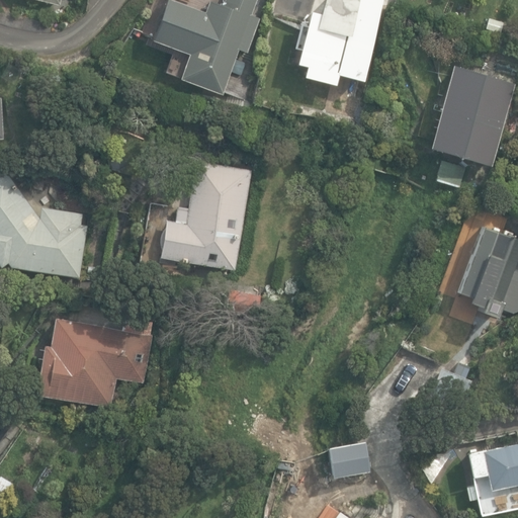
[(246,53),(258,18),(250,15),(255,0),(162,0),(148,39),(172,49),(163,73),(221,93),(237,50),(246,53)]
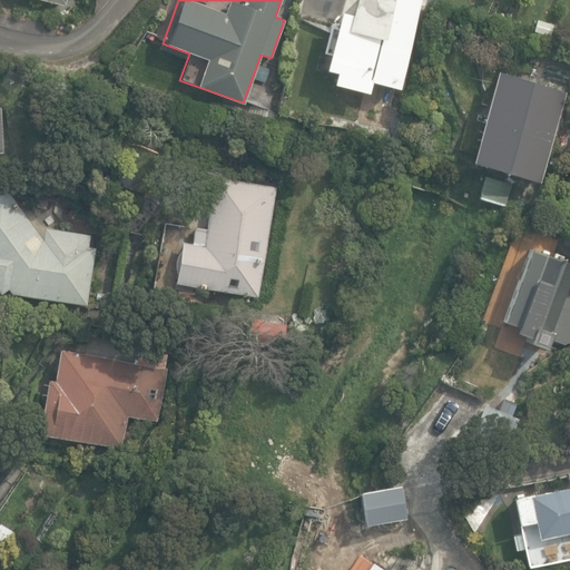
[(293,11),(296,0),(282,0),(281,6),(293,11)]
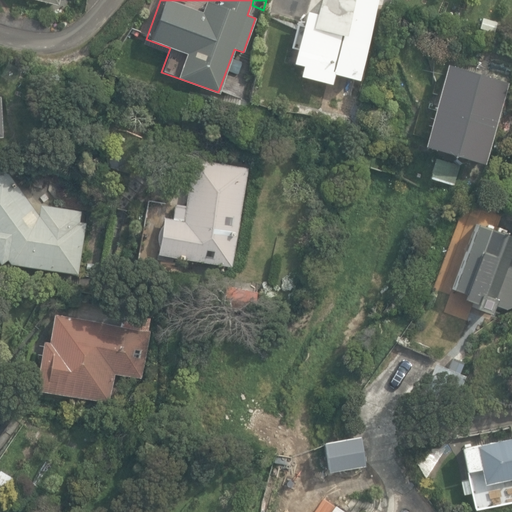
[(296,75),(329,84),(332,74),(357,80),(376,3),(385,5),(386,0),(315,0),(313,11),(303,8),(289,62),(298,65),(296,75)]
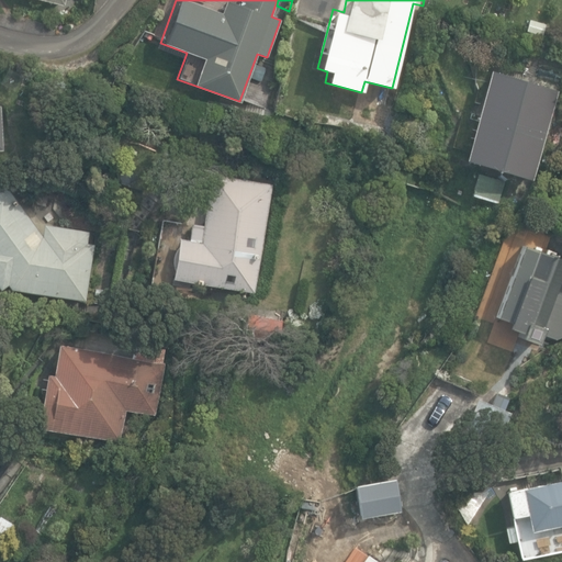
[(542,36),(546,23),(529,19),(526,32),(542,36)]
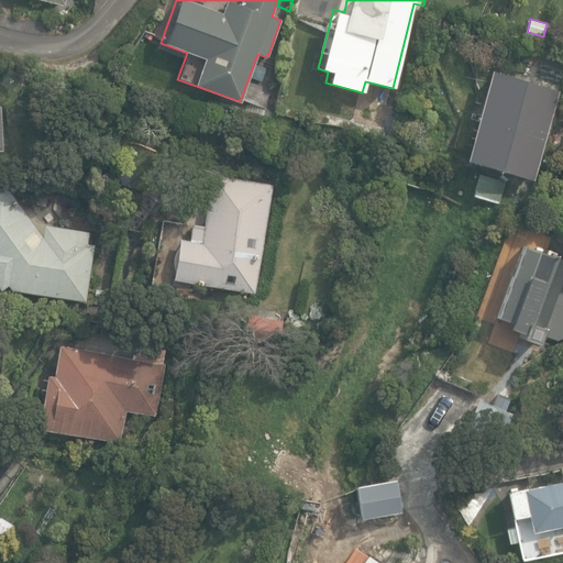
[(466,161),(532,180),(559,90),(493,72),(466,161)]
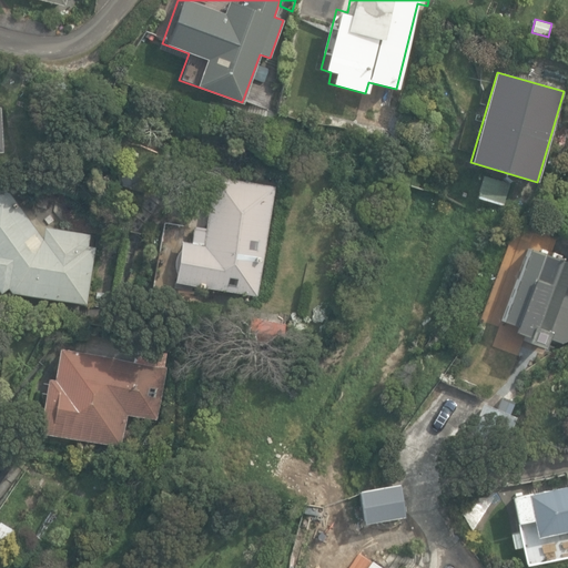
[(511,184),(480,175),(474,200),(504,209),(511,184)]
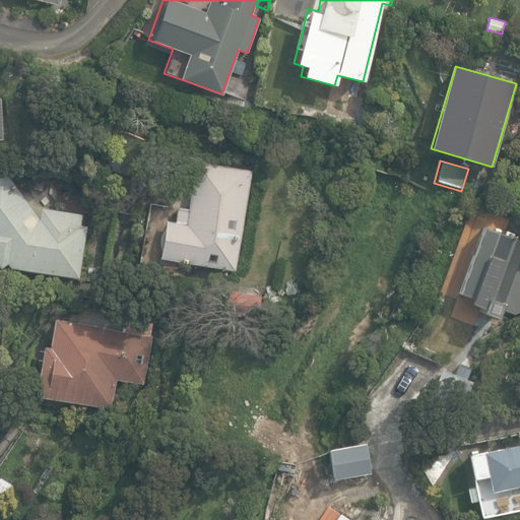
[(160,257),(235,269),(252,171),(197,161),(189,208),(179,206),(176,222),(167,221),(160,257)]
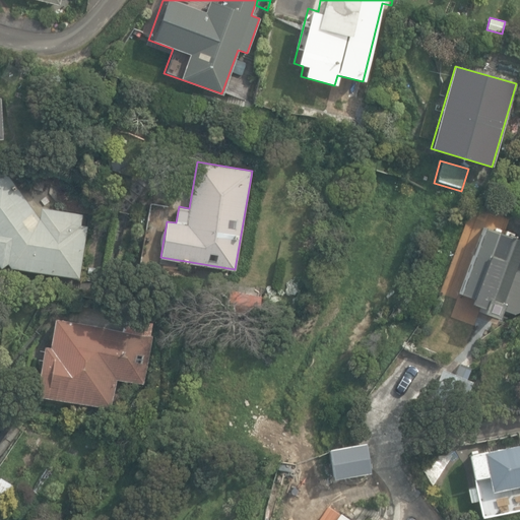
[(8,269),(80,279),(88,225),(82,224),(83,214),(41,207),(40,217),(4,169),(0,171),(0,267),(5,263),(8,269)]
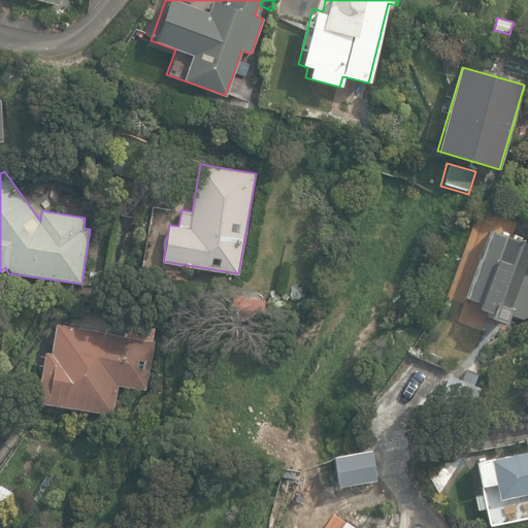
[(527,252),(527,243),(492,231),(472,286),(457,279),(449,305),(503,324),(527,252)]
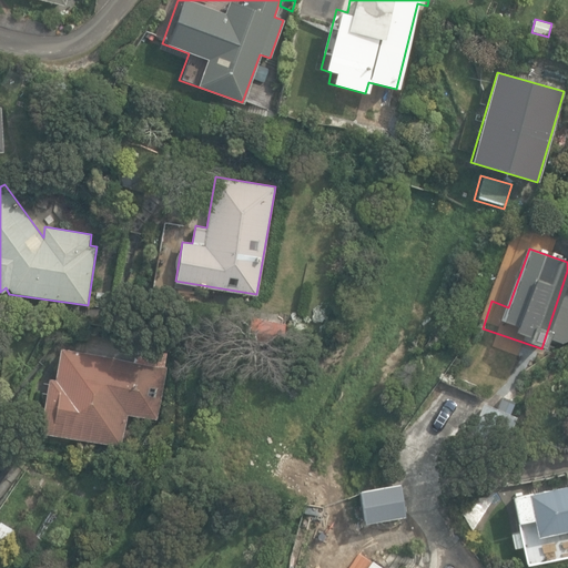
[(38,433),(120,447),(127,412),(158,417),(169,353),(133,347),(131,362),(59,350),(53,379),(47,378),(38,433)]
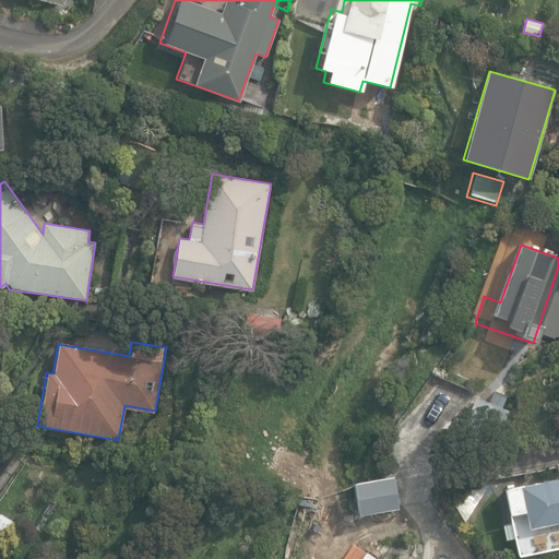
[(466,418),(501,433),(511,413),(476,397),(466,418)]
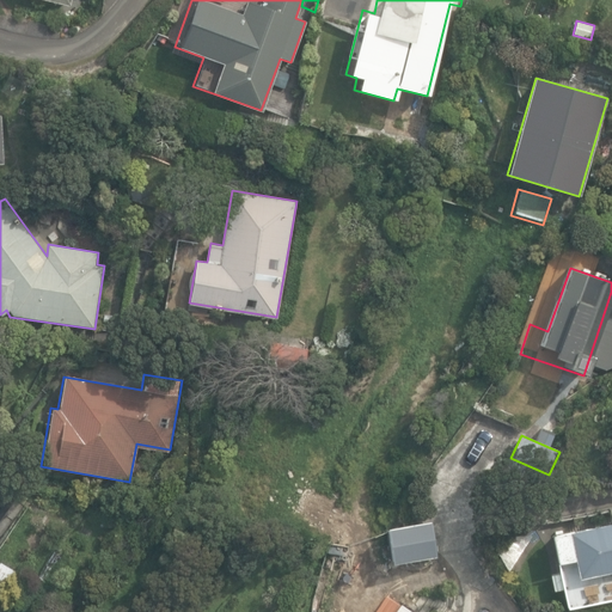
[(385,527),(390,564),(436,557),(432,521),(385,527)]
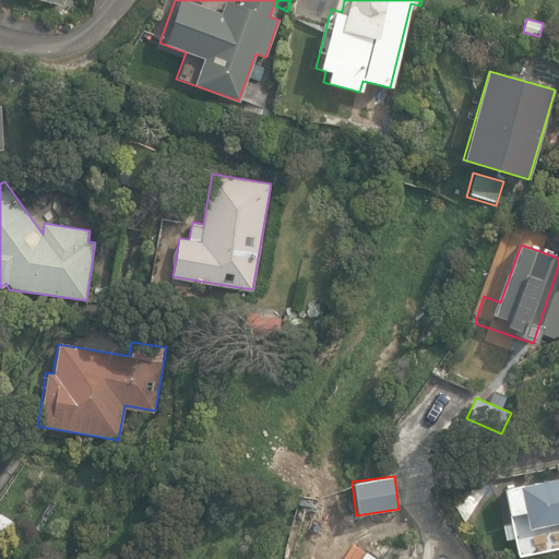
[(558,478),(506,490),(512,523),(525,521),(527,528),(558,522),(558,478)]
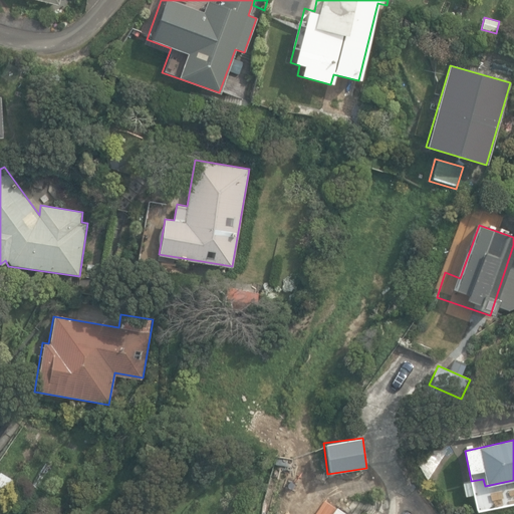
[(0,474),(0,485),(13,494),(19,483),(2,472),(0,474)]
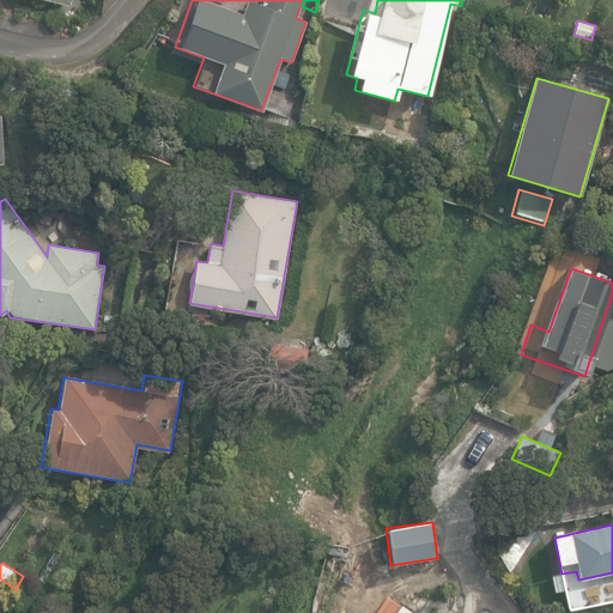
[(414,612),(398,602),(390,612),(414,612)]
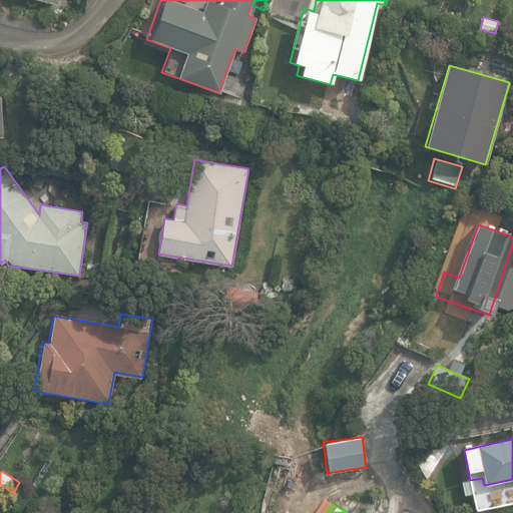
All buildings are outlined.
